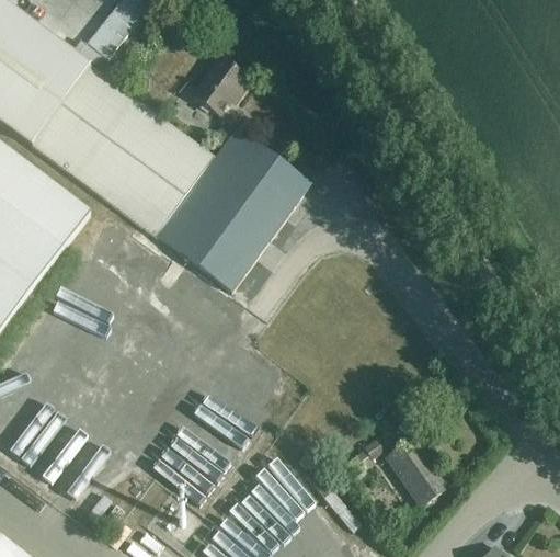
[(0,122),(32,146),(157,237),(231,293),(312,183),(238,128),(235,133),(226,145),(221,150),(217,157),(90,66),(0,0),(0,122)]
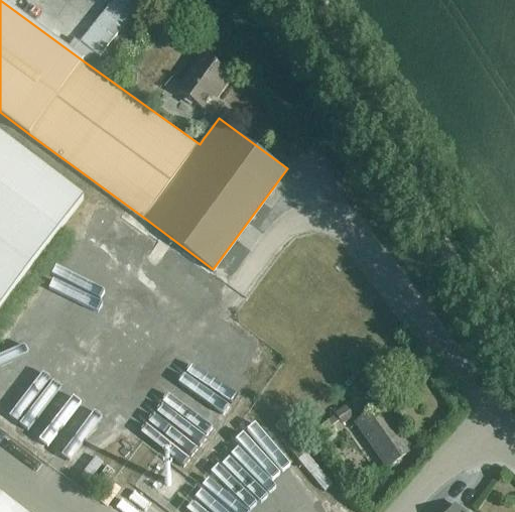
[(84,32),(78,41),(90,49),(87,55),(101,62),(110,47),(84,32)]
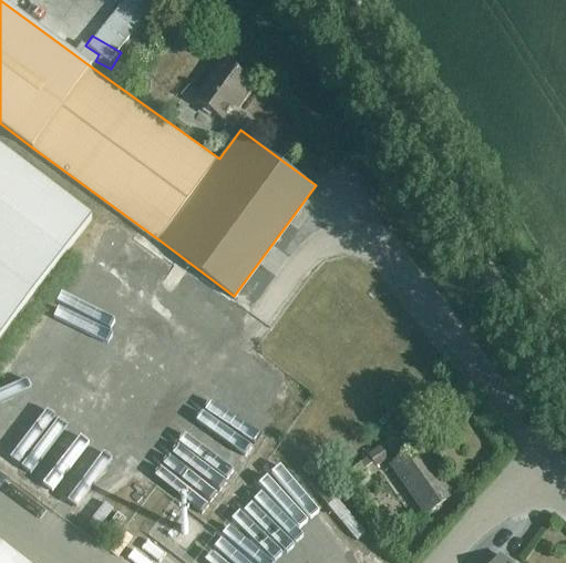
[(255,82),(223,59),(194,99),(223,119),(239,95),(243,99),(255,82)]
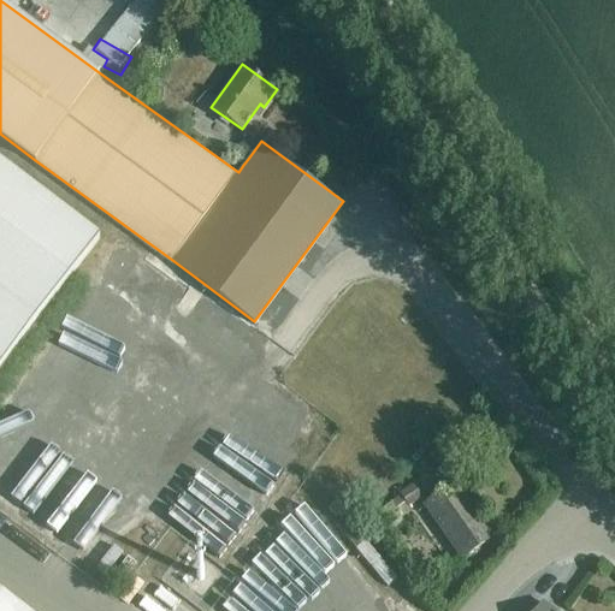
[(246,136),(231,155),(243,165),(248,159),(258,146),(246,136)]
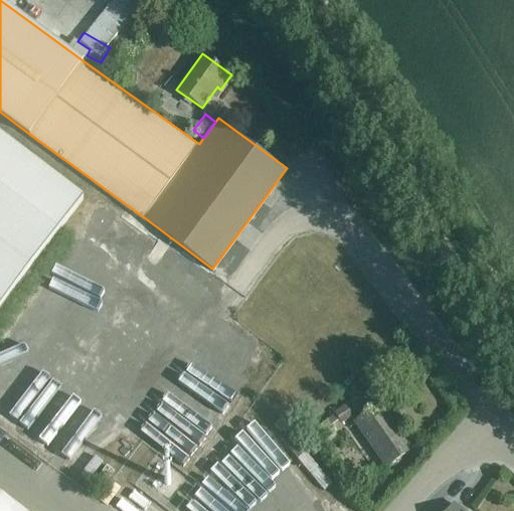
[(0,133),(0,306),(83,196),(0,133)]
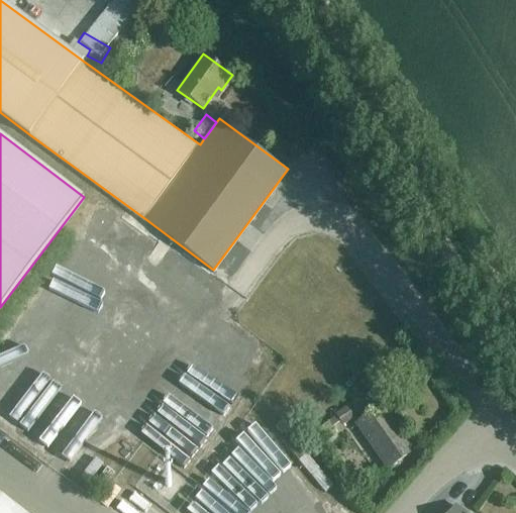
[(360,394),(330,415),(337,426),(342,422),(369,405),(360,394)]
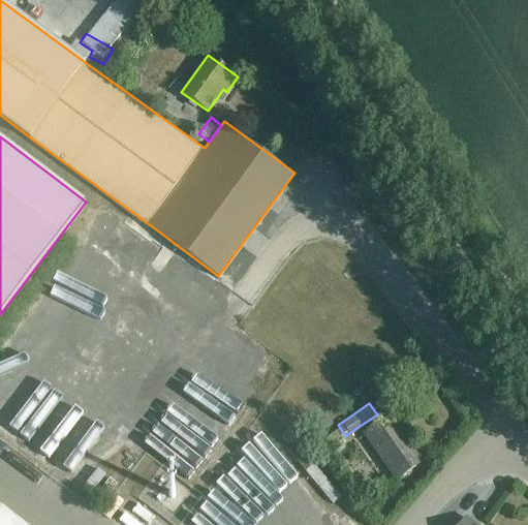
[(391,414),(366,431),(398,477),(423,460),(391,414)]
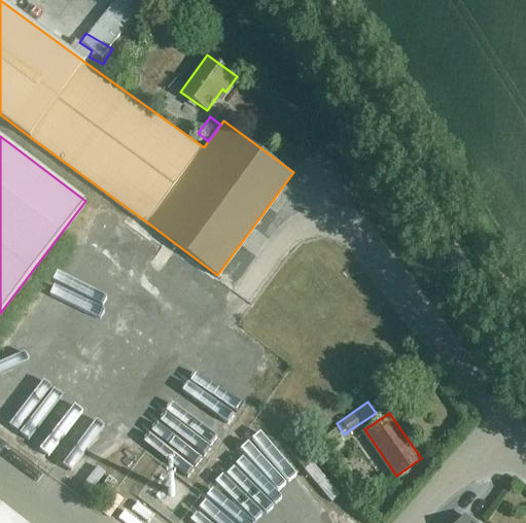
[(294,441),(287,447),(304,467),(331,499),(339,493),(312,461),(294,441)]
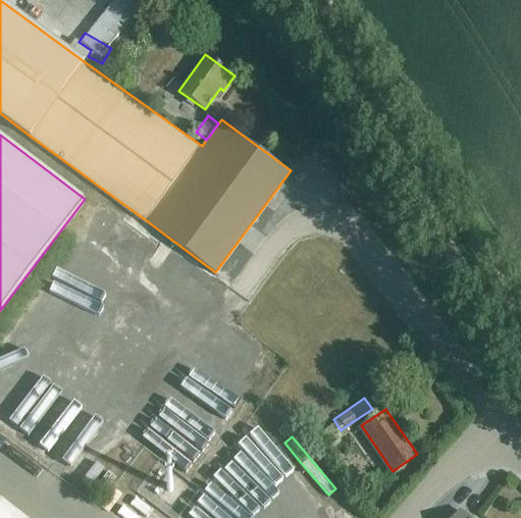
[(0,517),(25,517),(0,499),(0,517)]
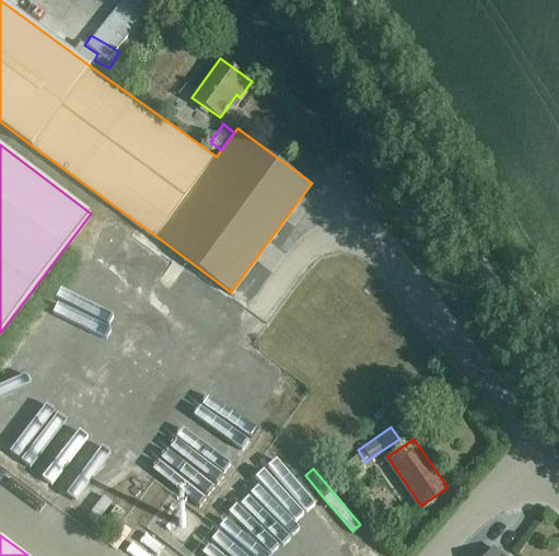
[(160,555),(166,555),(172,549),(154,535),(147,545),(160,555)]
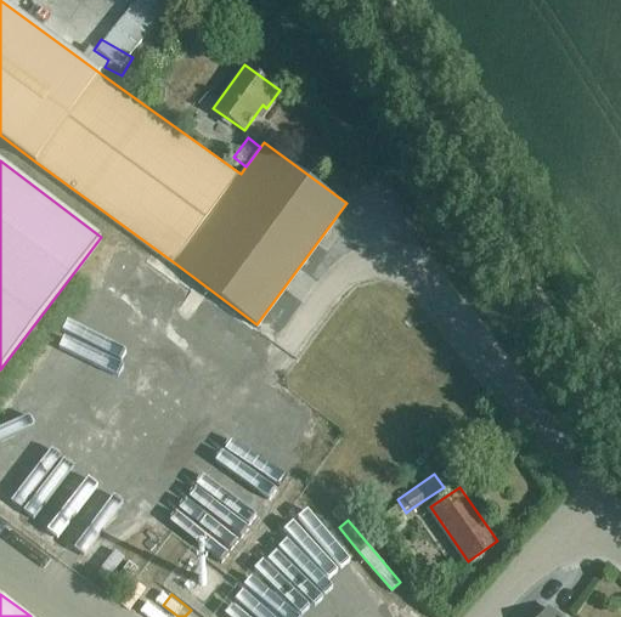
[(563,616),(549,606),(541,616),(563,616)]
